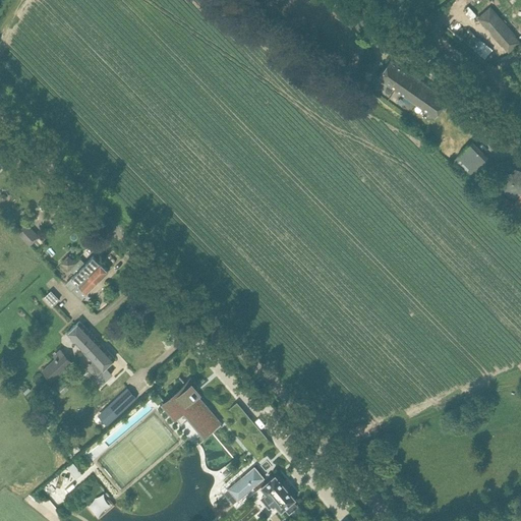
[(515,34),(495,10),(482,20),(503,44),(515,34)]
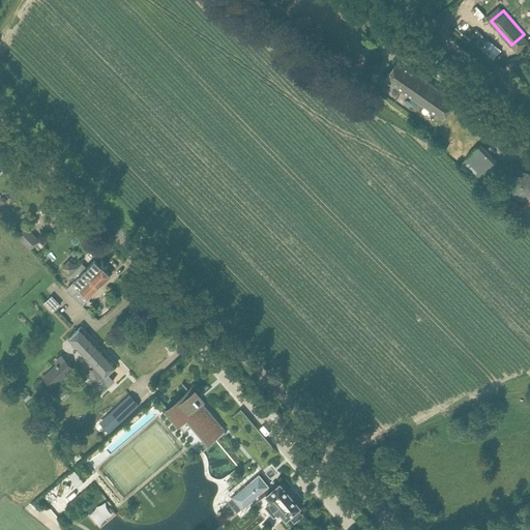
[(398,60),(391,68),(385,78),(443,118),(455,100),(398,60)]
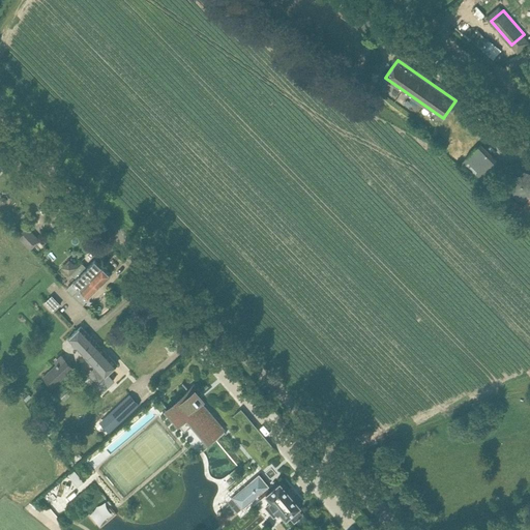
[(516,172),(522,171),(520,162),(500,167),(502,165),(480,143),(463,162),(483,183),(484,181),(489,185),(500,174),(500,175),(516,172)]
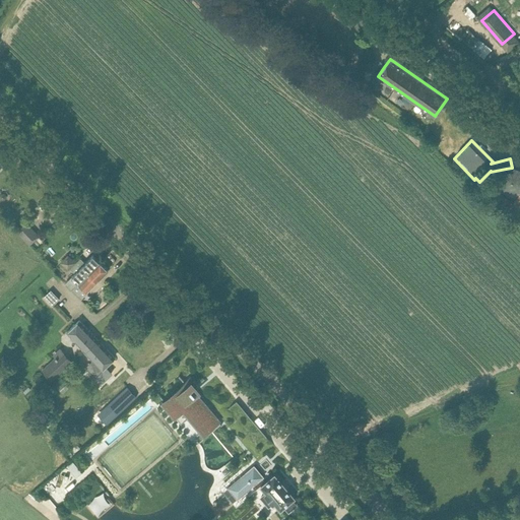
[(25,222),(18,230),(17,231),(29,244),(39,236),(25,222)]
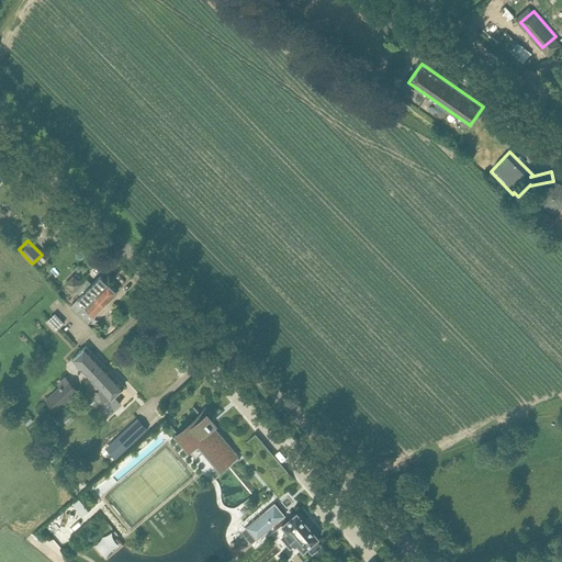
[(78,312),(108,282),(101,276),(92,284),(87,279),(81,284),(74,277),(66,283),(74,290),(75,289),(81,295),(70,305),(78,312)]
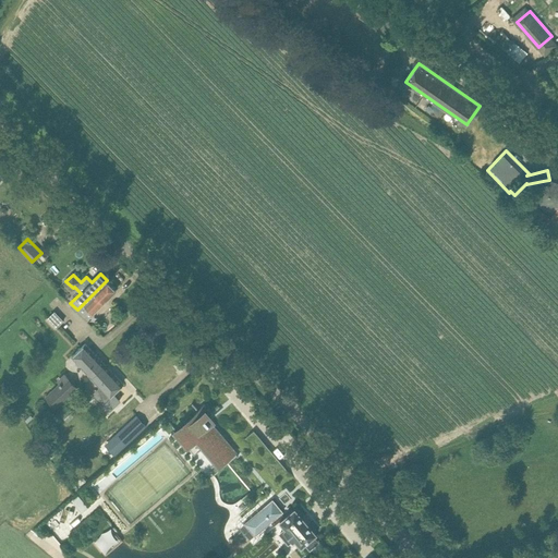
[(99,318),(94,313),(91,310),(100,299),(104,302),(117,290),(107,280),(77,310),(76,311),(92,325),(99,318)]
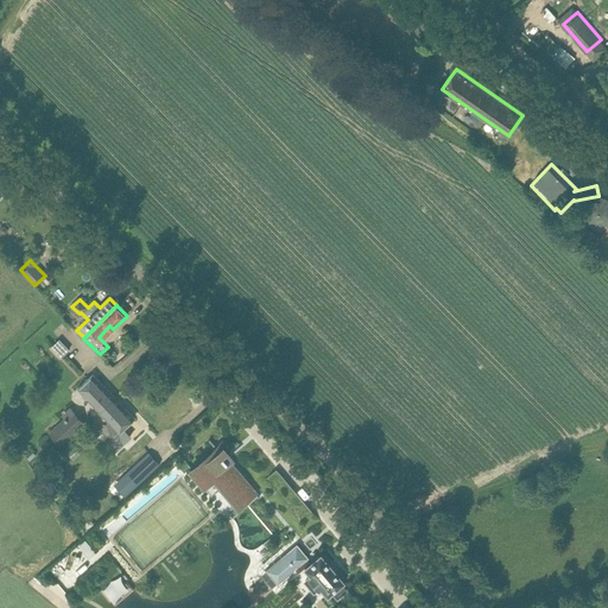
[(59,339),(51,347),(61,358),(69,349),(59,339)]
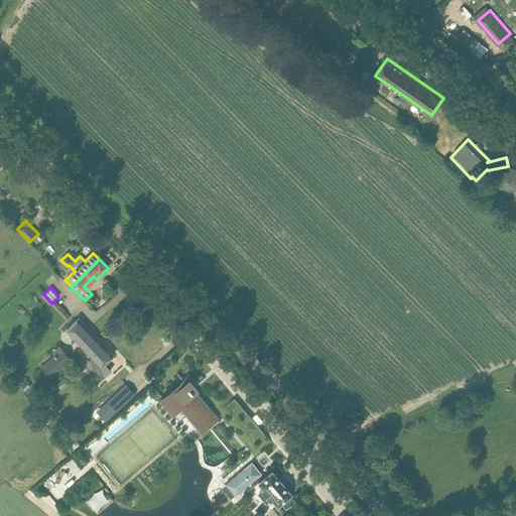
[(79,317),(72,325),(67,330),(79,343),(91,331),(79,317)]
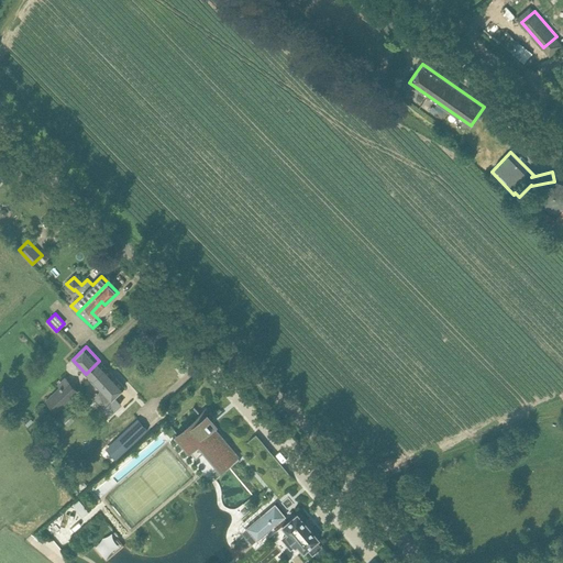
[(86,374),(91,379),(106,367),(99,361),(86,374)]
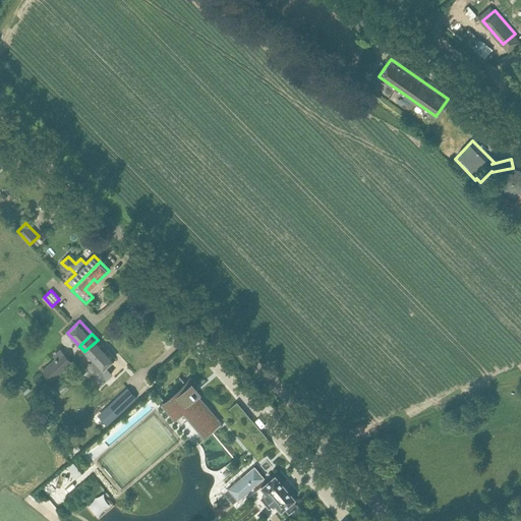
[(98,340),(84,351),(102,369),(114,358),(98,340)]
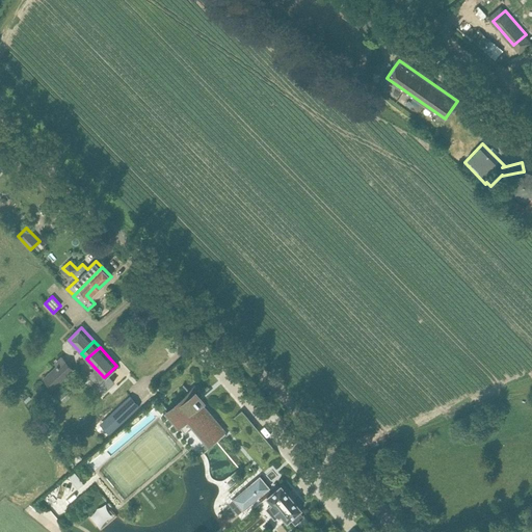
[(43,376),(53,387),(74,368),(64,358),(58,365),(57,364),(43,376)]
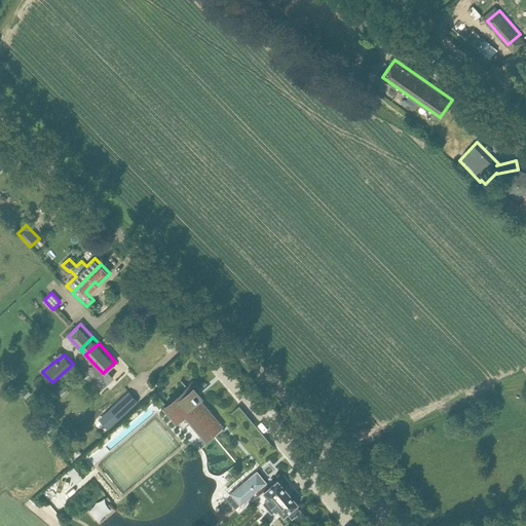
[(165,406),(178,420),(185,414),(207,441),(208,440),(207,439),(221,426),(224,430),(225,429),(194,393),(197,389),(191,383),(164,406),(164,407),(165,406)]
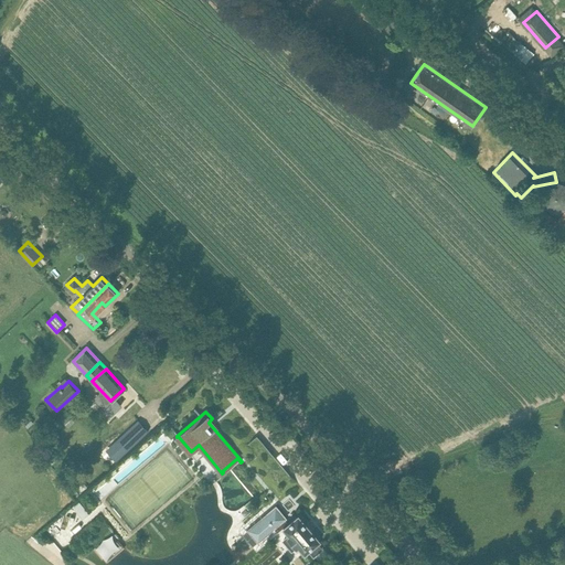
[(116,461),(149,430),(139,419),(106,450),(116,461)]
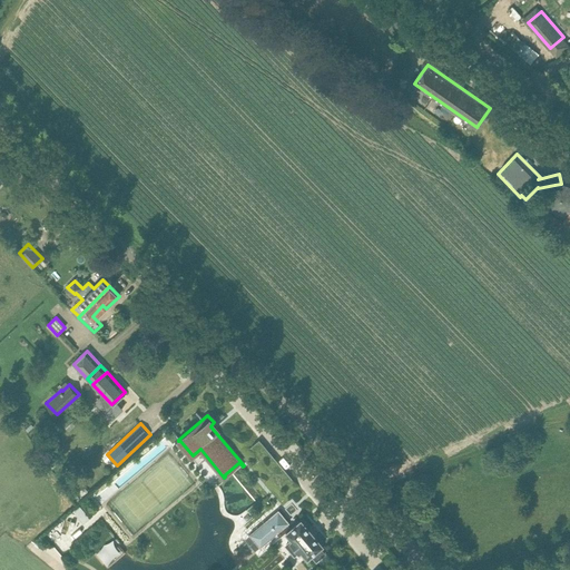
[(296,492),(288,500),(300,511),(307,504),(296,492)]
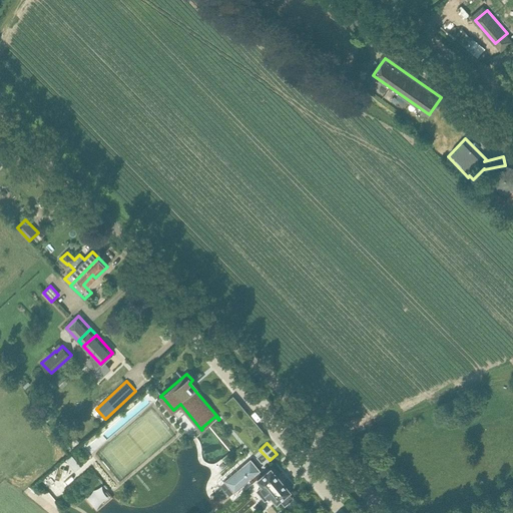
[(230,476),(224,481),(233,491),(239,487),(248,479),(251,483),(257,479),(263,485),(259,489),(257,491),(265,500),(267,499),(267,498),(271,495),(277,501),(280,499),(285,505),(293,498),(288,492),(291,490),(271,467),(262,475),(259,471),(260,470),(250,459),(230,476)]
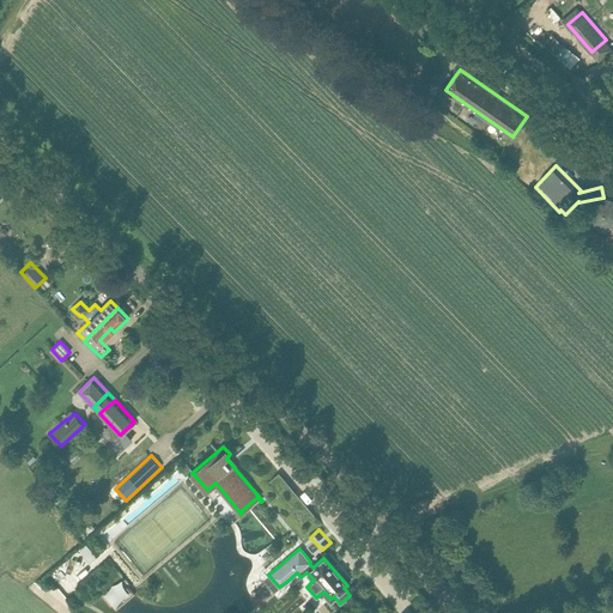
[(114,563),(105,570),(111,577),(99,588),(113,602),(110,605),(116,611),(139,590),(114,563)]
